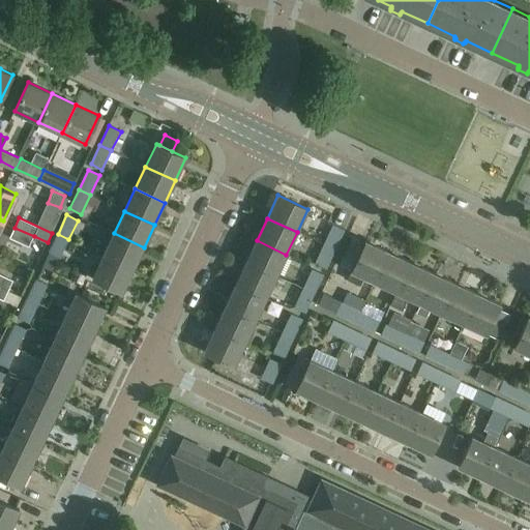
[(332,226),(323,244),(334,249),(344,231),(332,226)]
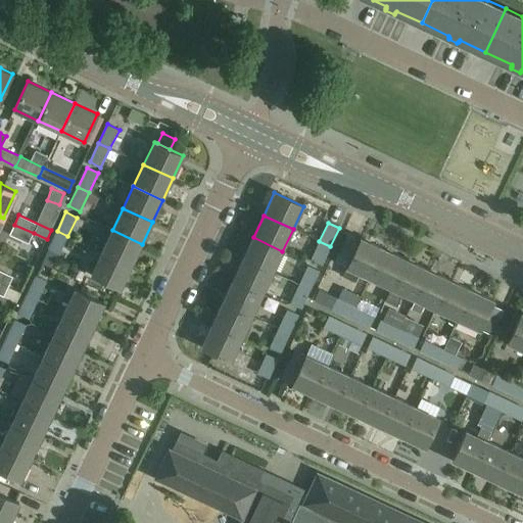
[(34,233),(14,225),(9,235),(29,244),(34,233)]
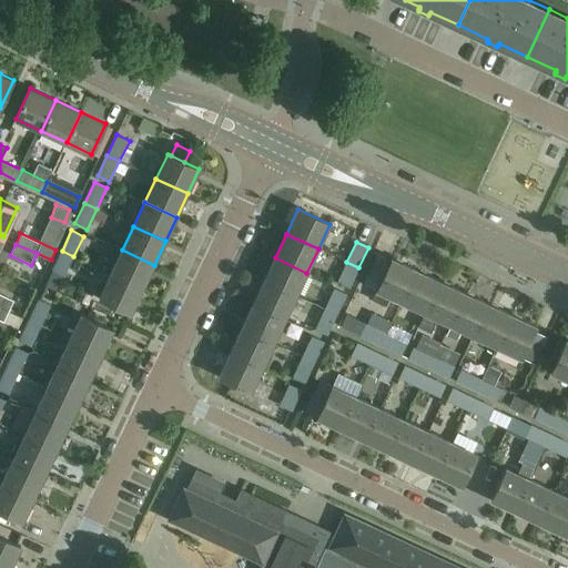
[(154,265),(122,250),(111,274),(142,288),(154,265)]
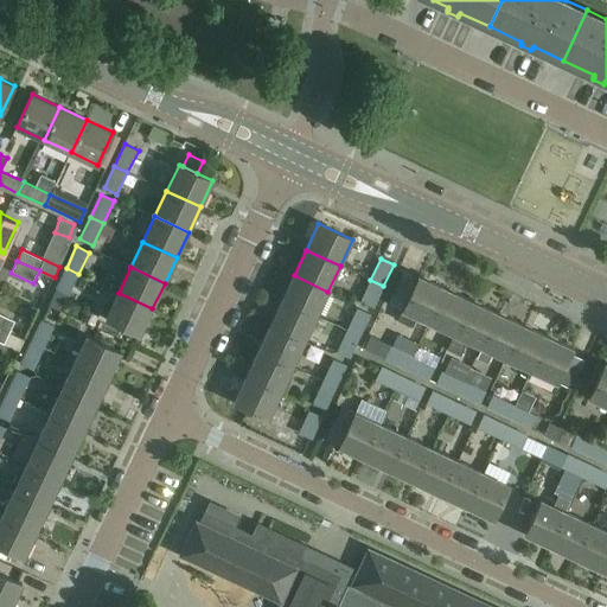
[(78,274),(66,268),(56,291),(69,295),(78,274)]
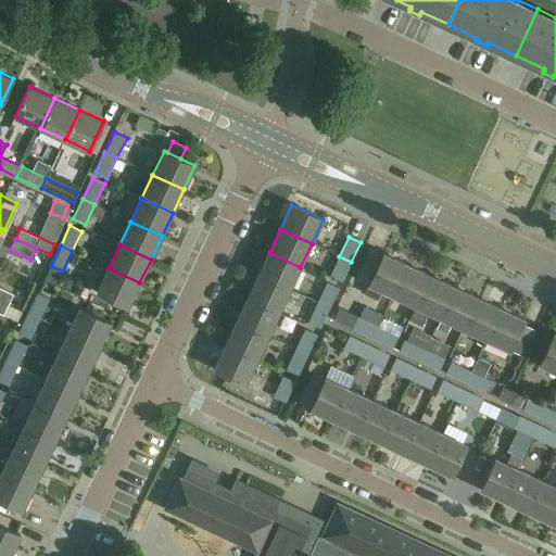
[(269,252),(257,276),(289,290),(300,267),(269,252)]
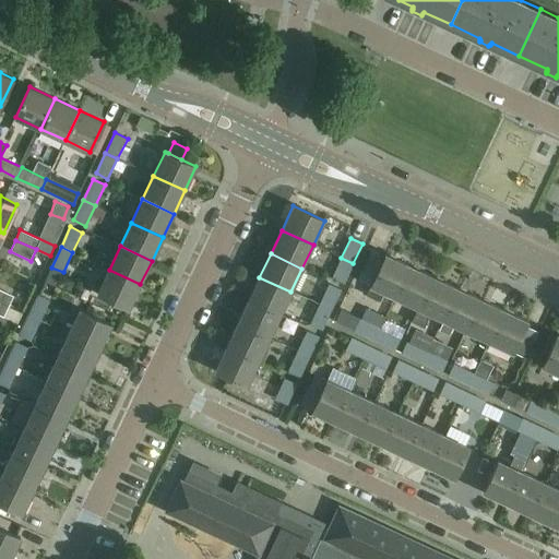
[(384,256),(366,295),(380,301),(384,293),(394,298),(409,266),(384,256)]
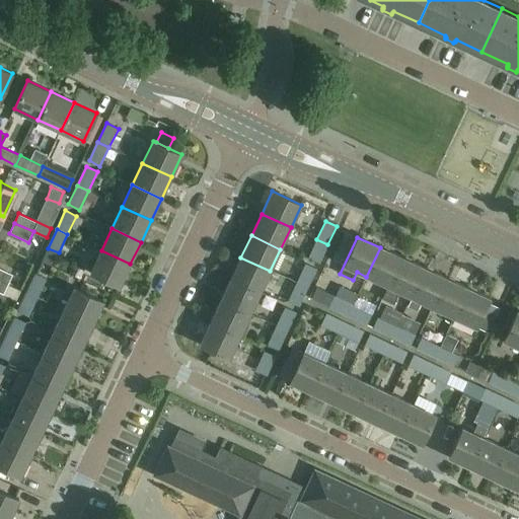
[(327,244),(316,239),(307,258),(319,264),(327,244)]
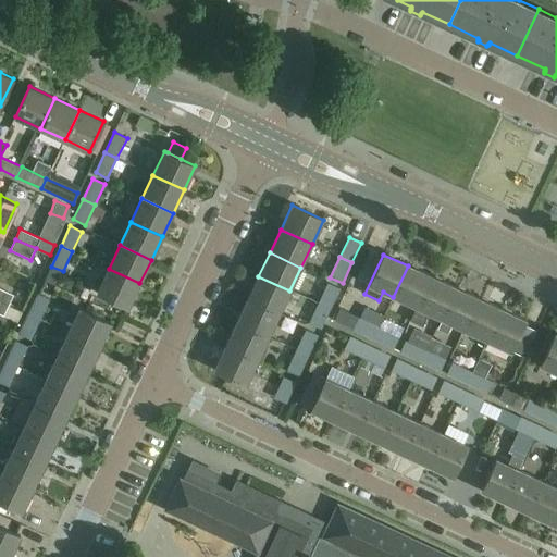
[(431,276),(408,265),(393,297),(417,308),(431,276)]
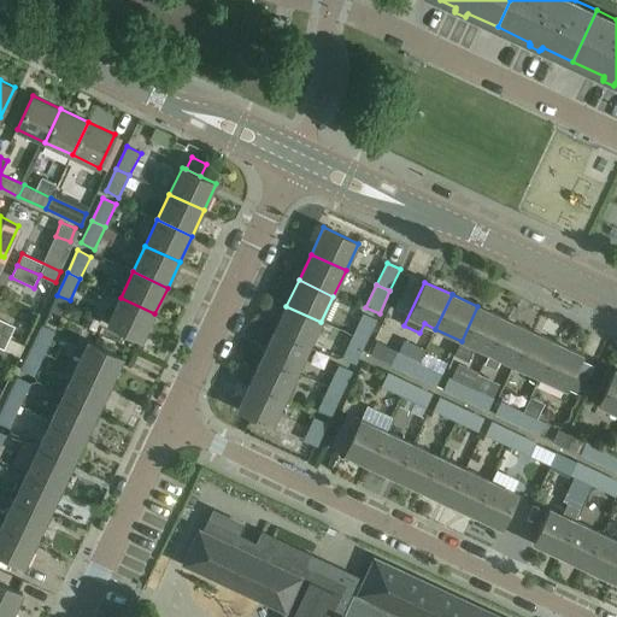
[(154,313),(121,298),(107,324),(142,340),(154,313)]
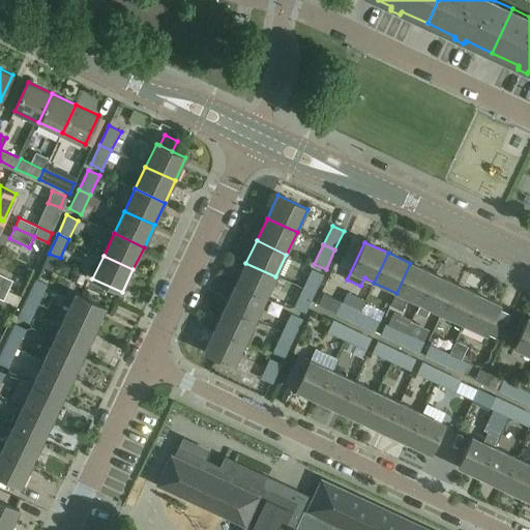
[(275,276),(245,263),(235,285),(265,299),(275,276)]
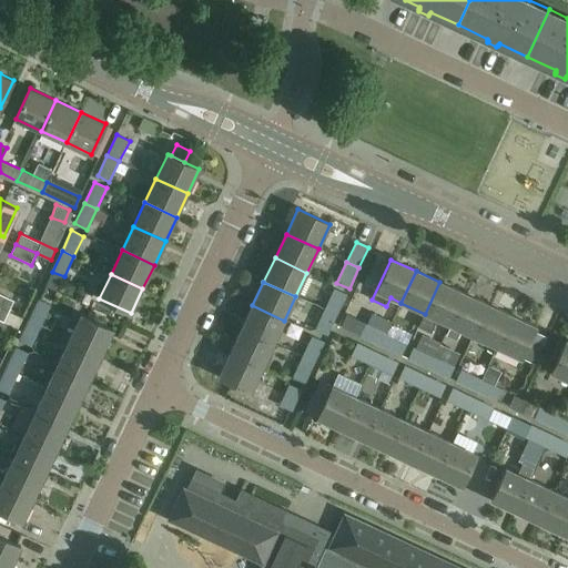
[(439,282),(425,314),(418,327),(430,333),(437,320),(448,325),(464,293),(439,282)]
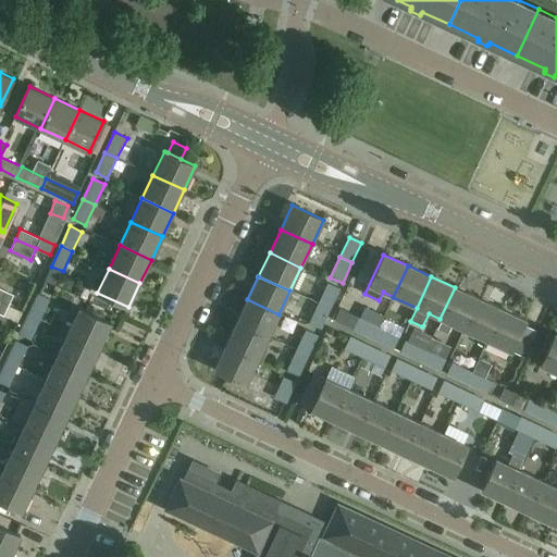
[(345,280),(338,297),(350,302),(357,285),(345,280)]
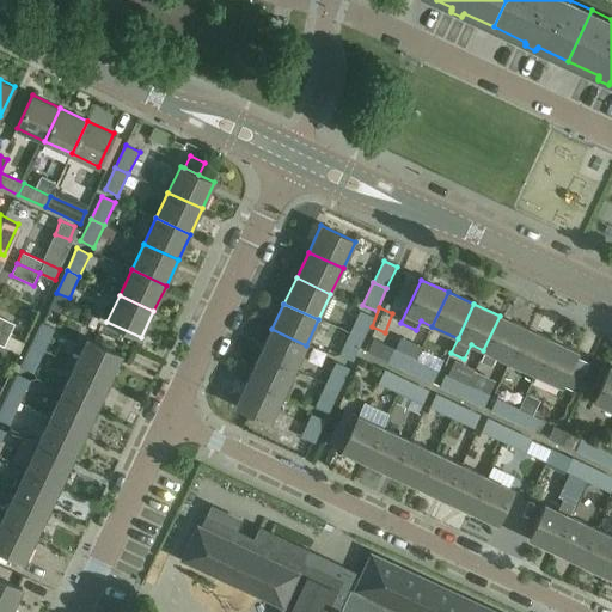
[(360,311),(349,334),(362,340),(372,317),(360,311)]
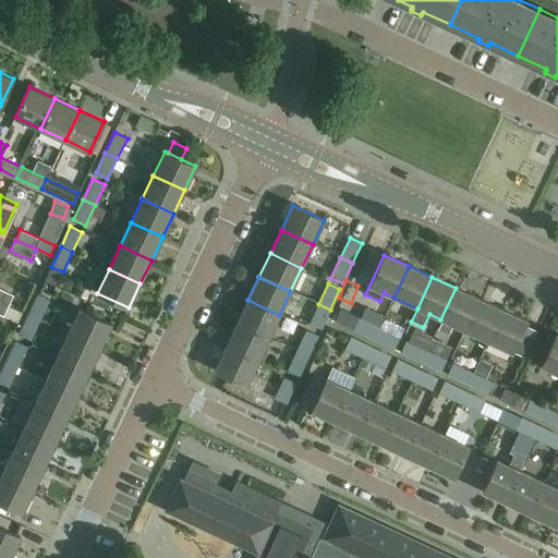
[(0,301),(9,306),(14,295),(0,288),(0,301)]
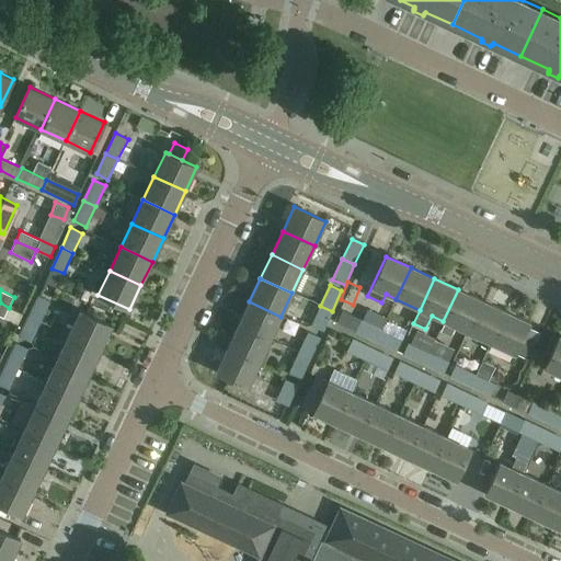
[(443,321),(444,321),(439,331),(450,336),(455,327),(467,332),(481,301),(458,289),(443,321)]
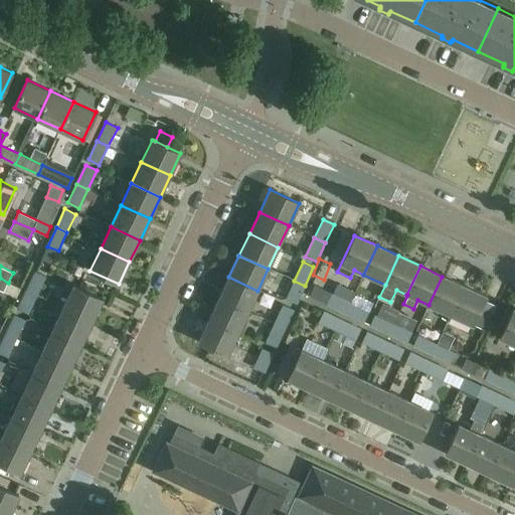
[(35,272),(26,290),(37,295),(46,277),(35,272)]
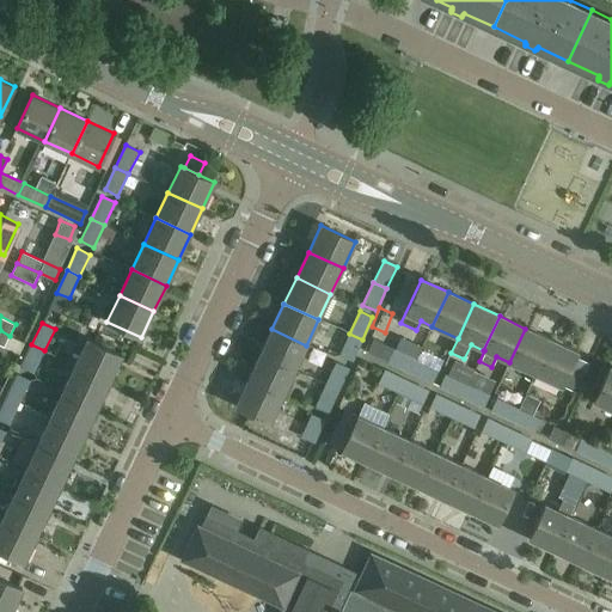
[(271,329),(259,355),(294,372),(306,346),(271,329)]
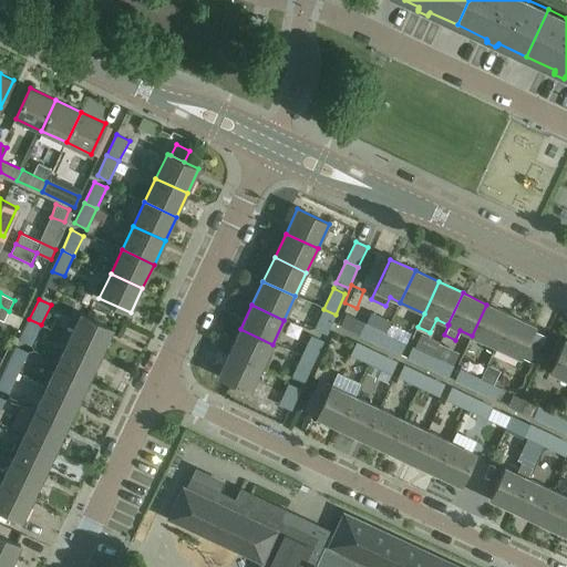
[(511,316),(486,305),(472,336),(496,347),(511,316)]
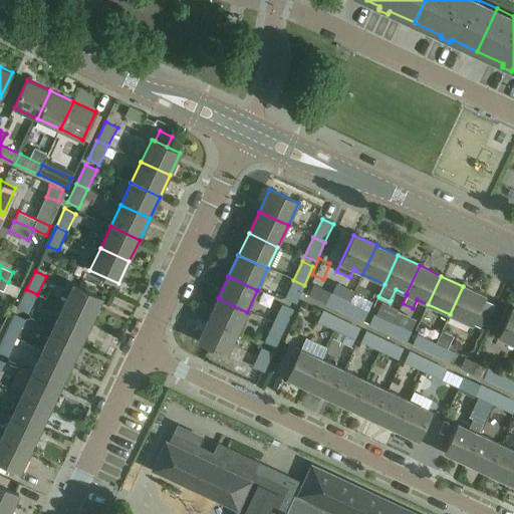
[(8,282),(0,277),(0,289),(4,291),(8,282)]
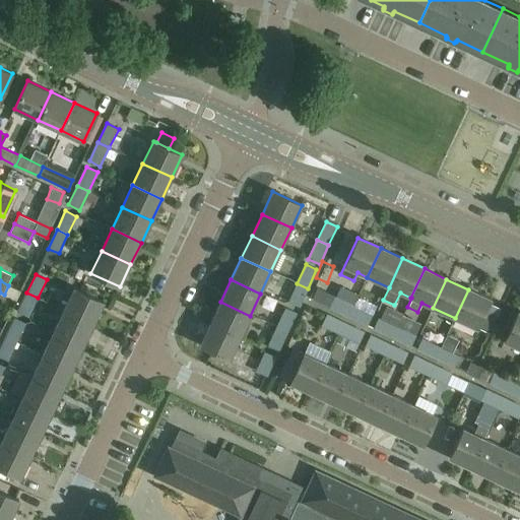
[(308,288),(297,283),(287,302),(299,308),(308,288)]
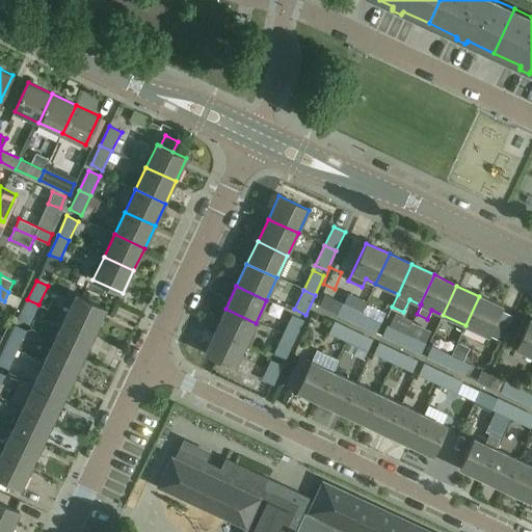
[(77,294),(65,317),(96,331),(106,309),(77,294)]
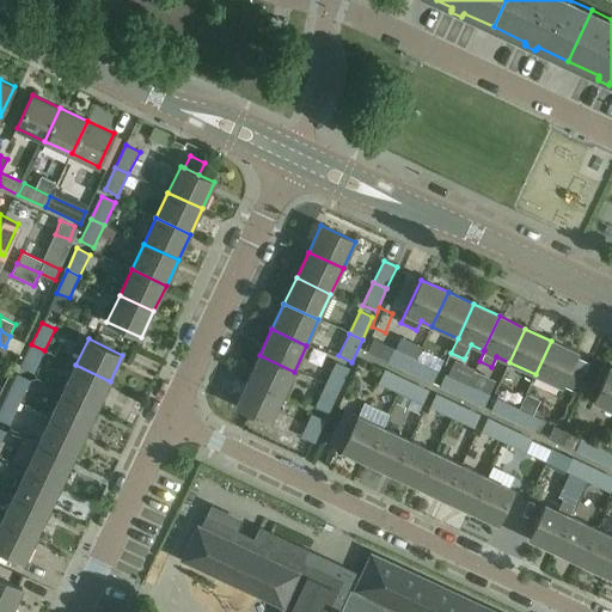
[(389,361),(393,348),(373,340),(367,352),(389,361)]
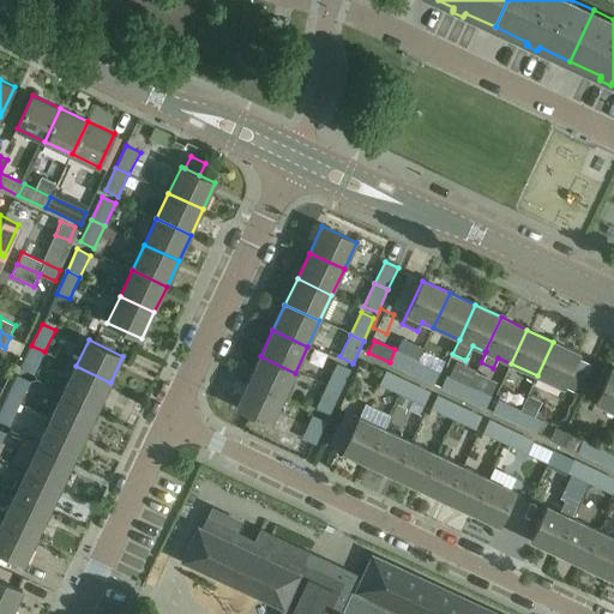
[(553,342),(537,375),(564,389),(579,354),(553,342)]
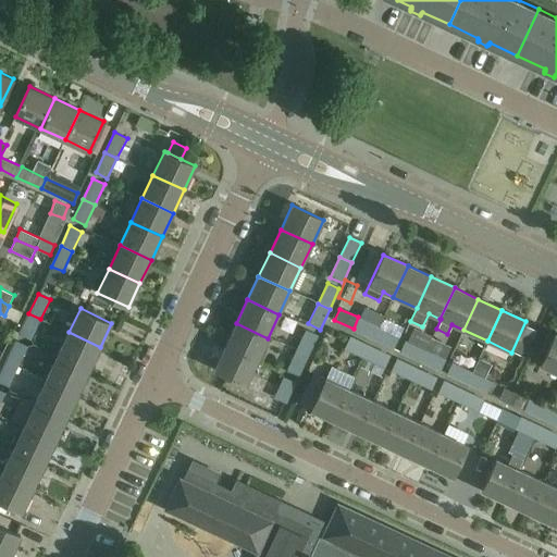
[(40,319),(28,313),(19,334),(31,339),(40,319)]
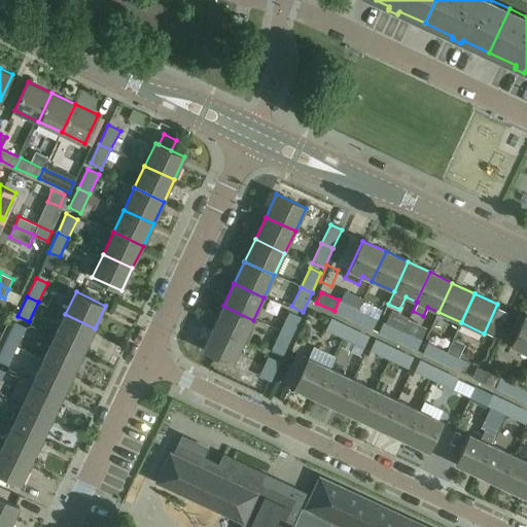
[(353,321),(358,310),(340,301),(335,312),(353,321)]
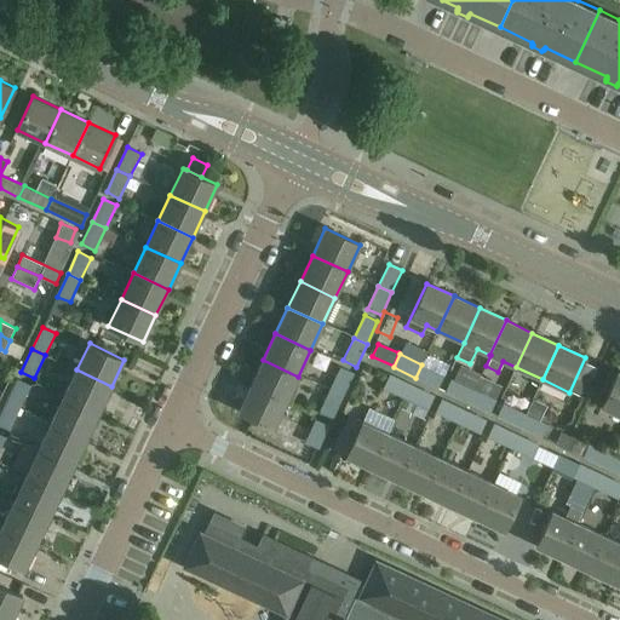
[(298,377),(263,360),(251,386),(286,402),(298,377)]
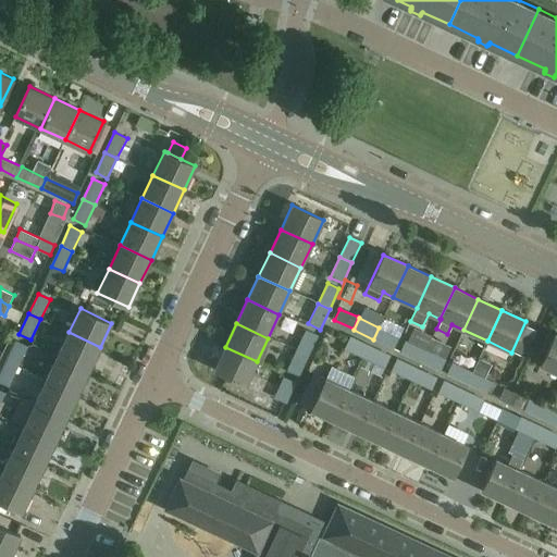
[(379,327),(373,339),(394,349),(399,337),(379,327)]
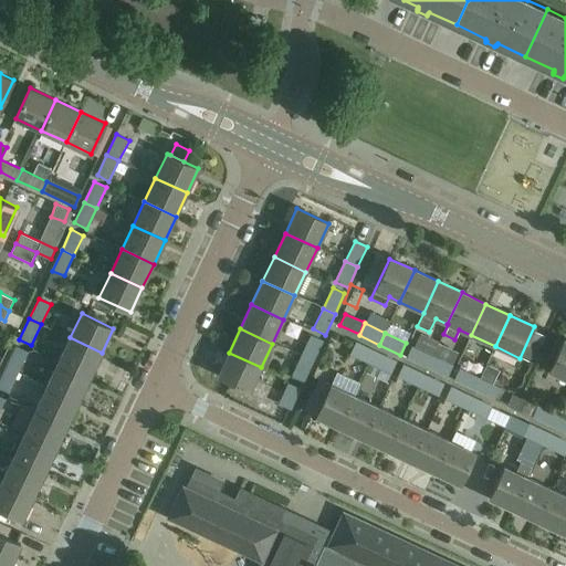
[(301,357),(312,363),(322,342),(311,336),(301,357)]
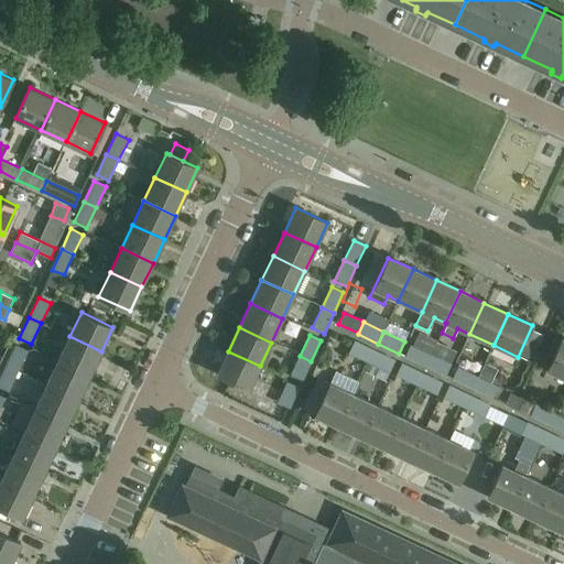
[(101,351),(69,336),(58,360),(90,376),(101,351)]
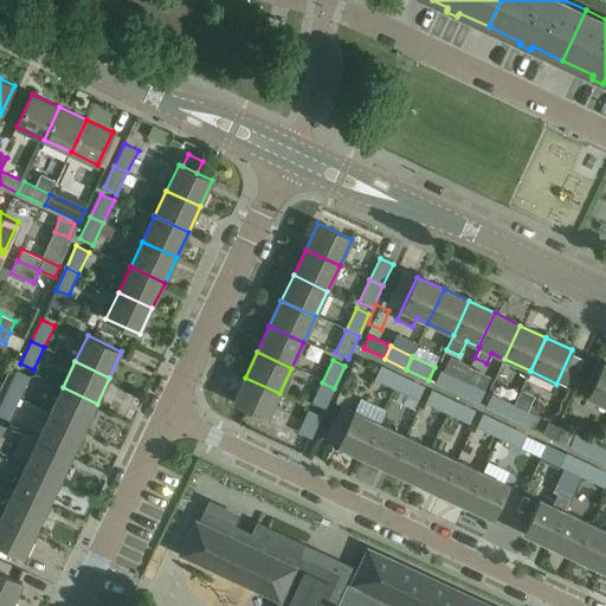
[(605,406),(605,365),(604,365),(587,398),(605,406)]
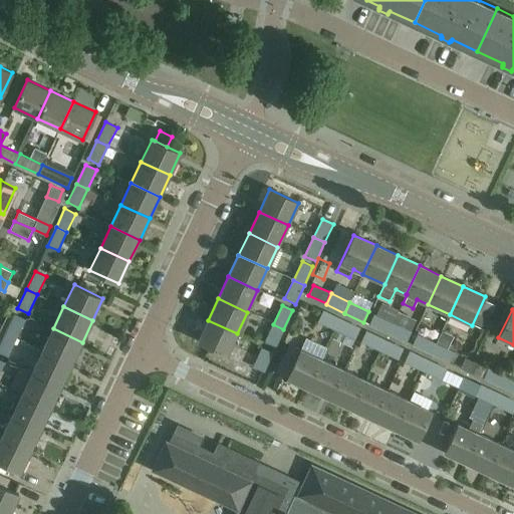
[(335,330),(340,319),(323,311),(318,323),(335,330)]
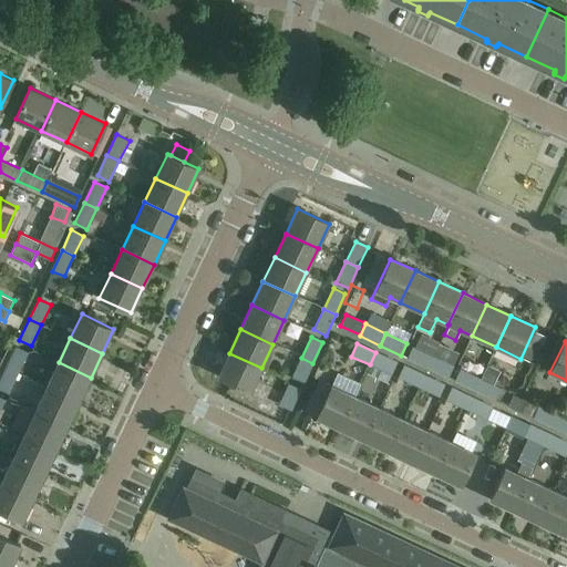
[(16,347),(7,367),(18,372),(28,353),(16,347)]
